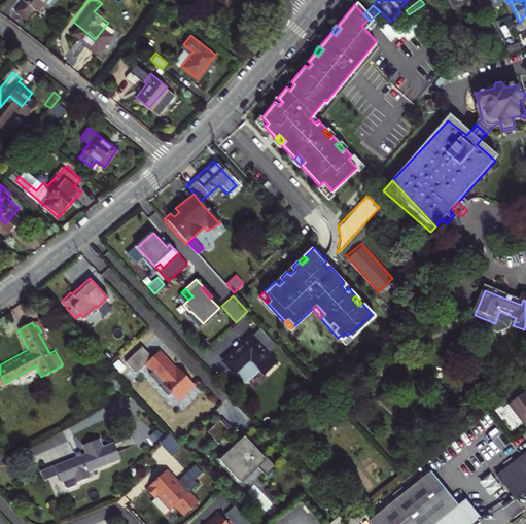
[(347,336),(344,333),(338,338),(341,342),(347,336)]
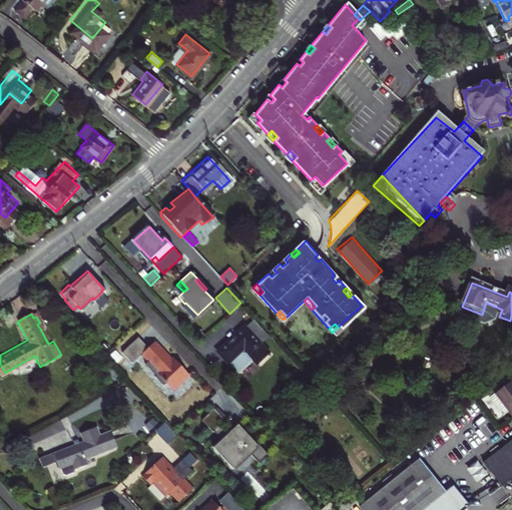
[(217,351),(237,372),(253,357),(259,362),(270,352),(245,325),(217,351)]
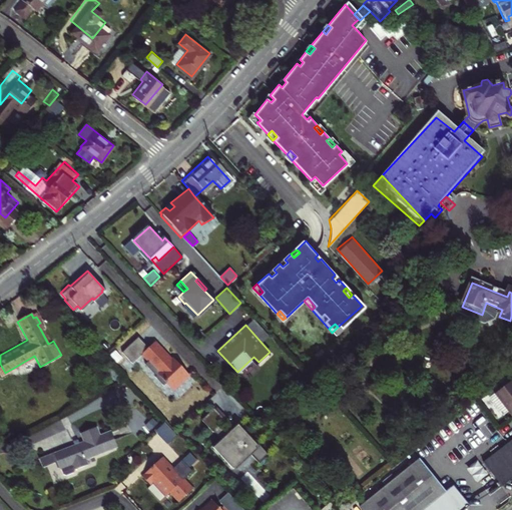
[(148,347),(137,335),(121,350),(131,362),(140,354),(148,347)]
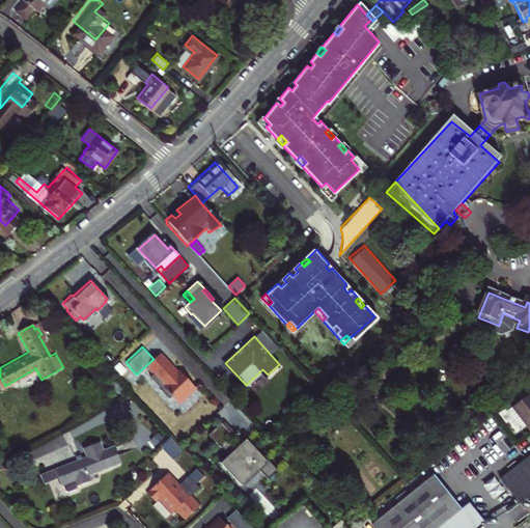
[(161,352),(154,359),(145,366),(151,372),(164,361),(175,373),(178,371),(185,378),(186,377),(178,368),(177,369),(161,352)]
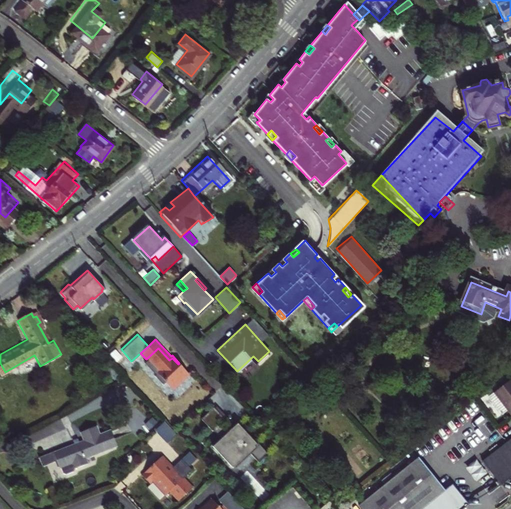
[(122,356),(114,348),(107,355),(115,362),(122,356)]
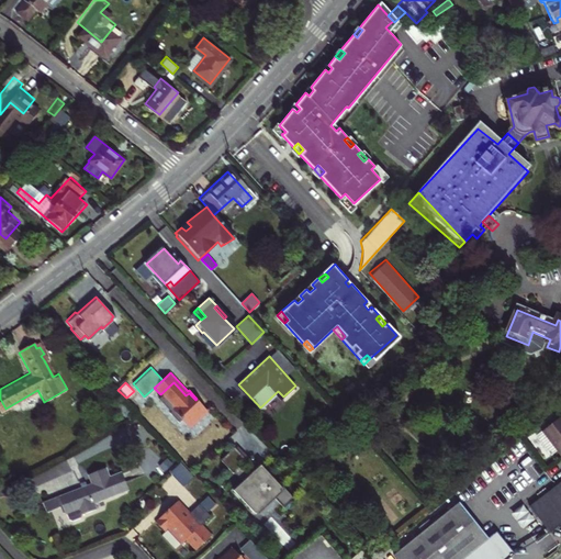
[(160,394),(157,398),(169,411),(168,412),(177,422),(180,420),(187,426),(205,409),(197,399),(195,400),(189,393),(186,395),(174,382),(160,394)]
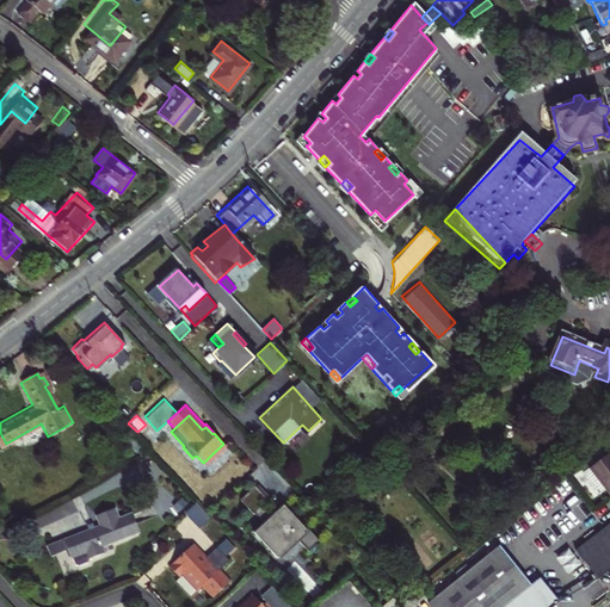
[(223,444),(203,463),(204,465),(226,446),(223,444)]
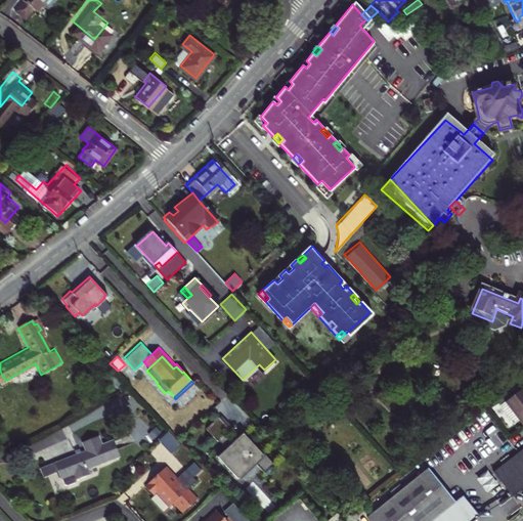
[(302,400),(316,387),(311,381),(305,387),(292,388),(293,395),(300,395),(300,398),(302,400)]
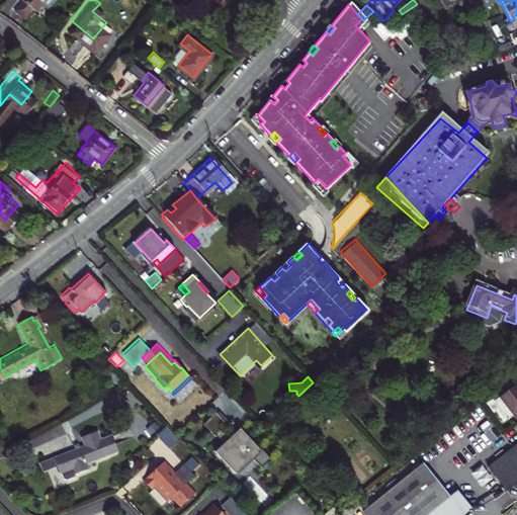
[(516,396),(512,391),(498,402),(515,424),(516,422),(516,396)]
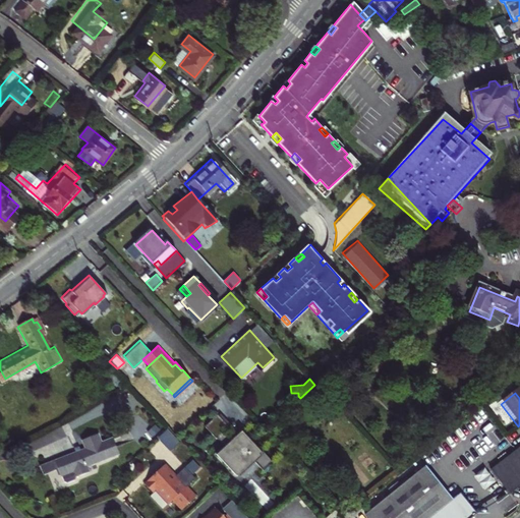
[(218,413),(206,425),(217,438),(218,438),(227,448),(229,449),(227,451),(226,449),(218,456),(238,477),(239,476),(236,473),(242,467),(246,470),(255,461),(266,472),(276,463),(265,452),(264,453),(244,433),(243,434),(245,436),(235,446),(233,443),(223,433),(228,427),(230,425),(219,415),(218,413)]
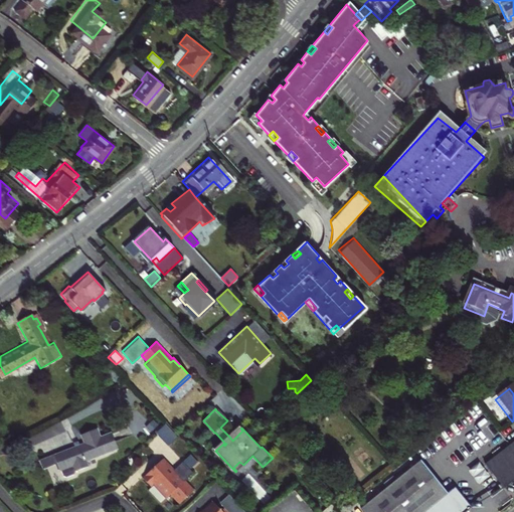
[(218,408),(216,410),(227,420),(225,422),(235,433),(230,438),(232,441),(242,431),(240,429),(238,430),(218,408)]
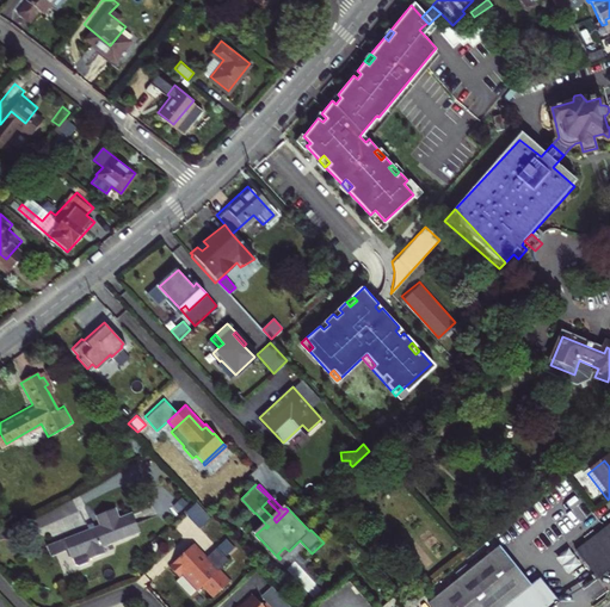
[(188,502),(182,495),(172,505),(178,511),(188,502)]
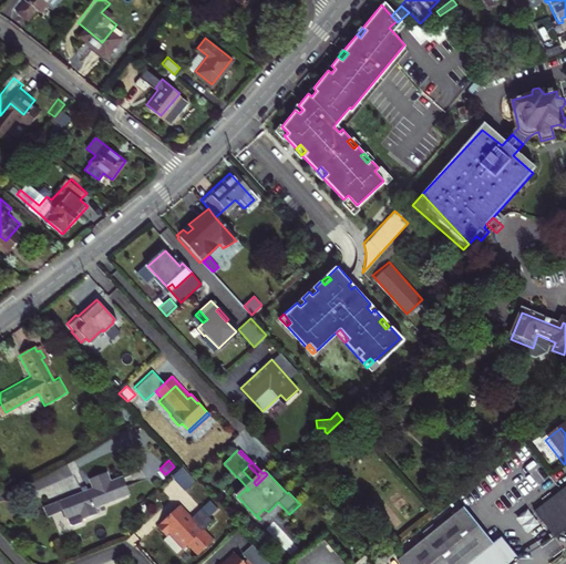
[(193,481),(182,469),(173,477),(185,489),(193,481)]
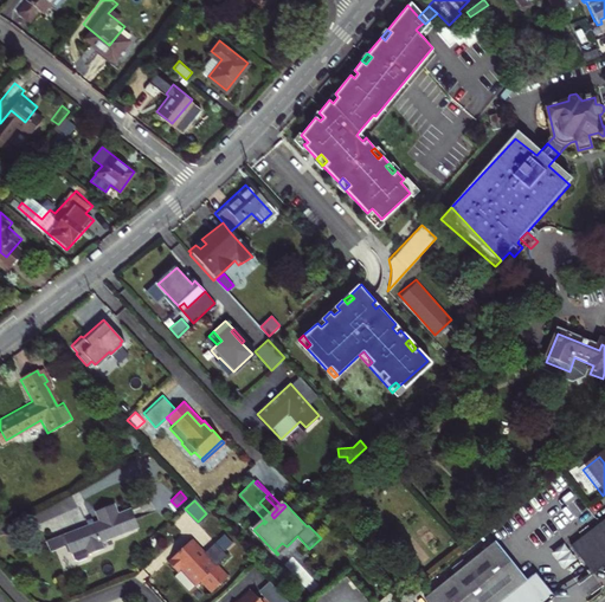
[(89,551),(103,545),(101,539),(137,524),(130,506),(117,511),(114,502),(95,509),(98,519),(94,520),(89,523),(63,533),(66,543),(70,551),(71,550),(73,557),(78,558),(88,555),(89,551)]
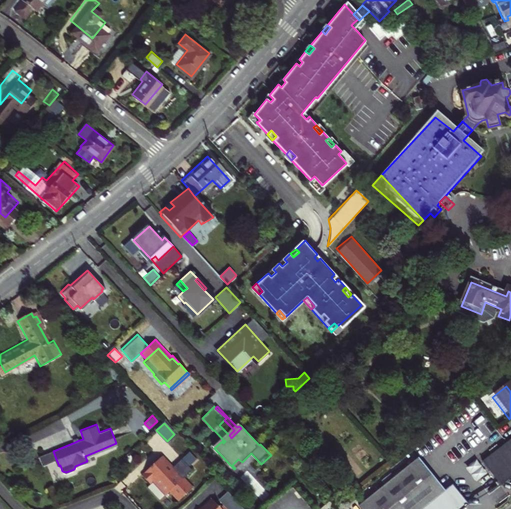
[(510,443),(487,463),(504,486),(510,480),(510,443)]
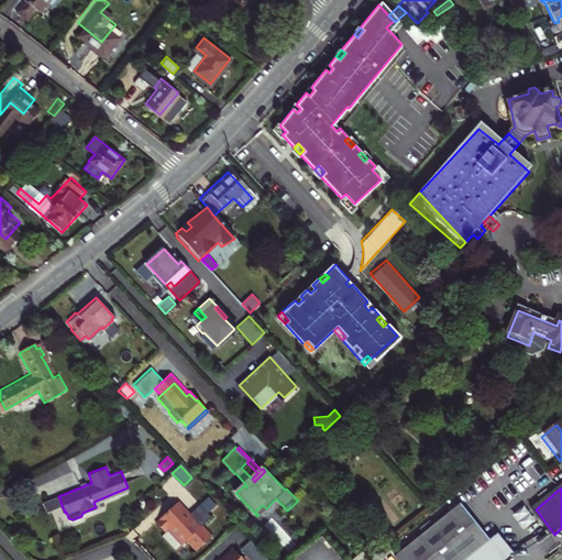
[(178,502),(156,522),(164,530),(168,527),(169,528),(183,542),(186,539),(196,550),(211,536),(200,524),(210,515),(208,513),(217,505),(208,495),(189,513),(178,502)]
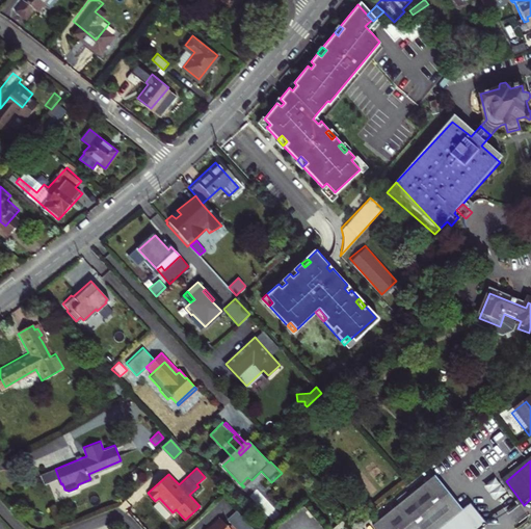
[(58,477),(55,469),(40,474),(44,483),(58,477)]
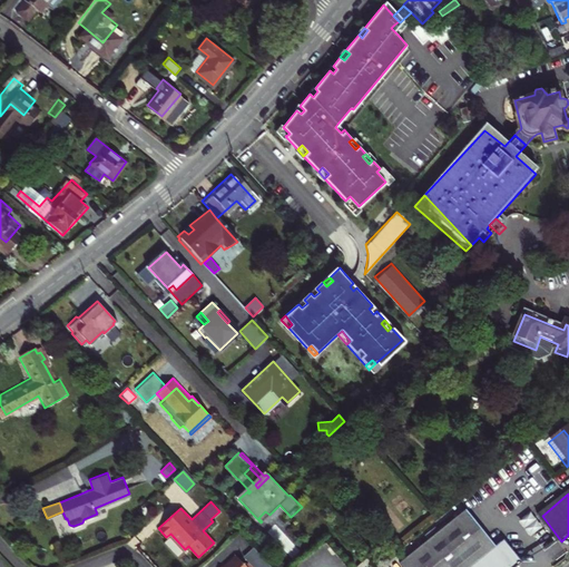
[(518,516),(528,529),(539,522),(529,508),(518,516)]
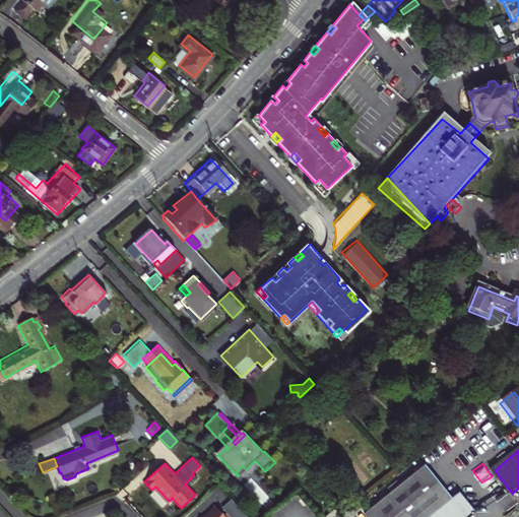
[(236,472),(239,475),(246,469),(242,466),(236,472)]
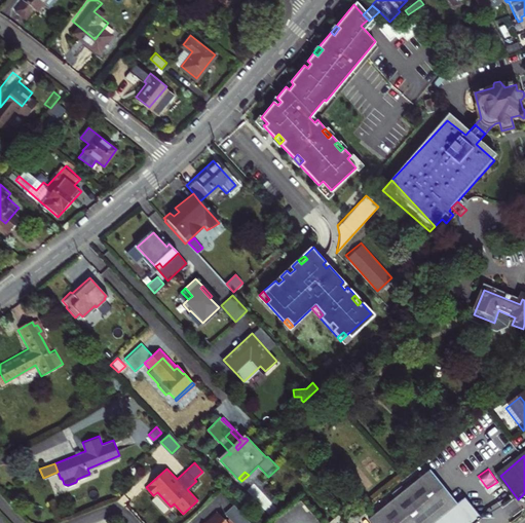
[(425,473),(365,522),(472,522),(478,519),(460,499),(453,506),(425,473)]
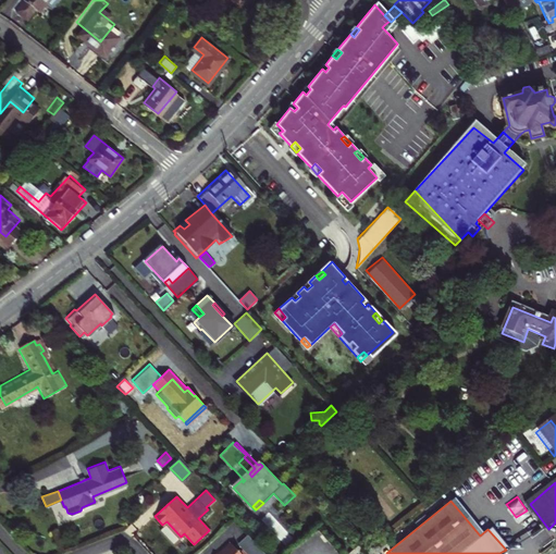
[(175,541),(181,537),(168,522),(161,528),(175,541)]
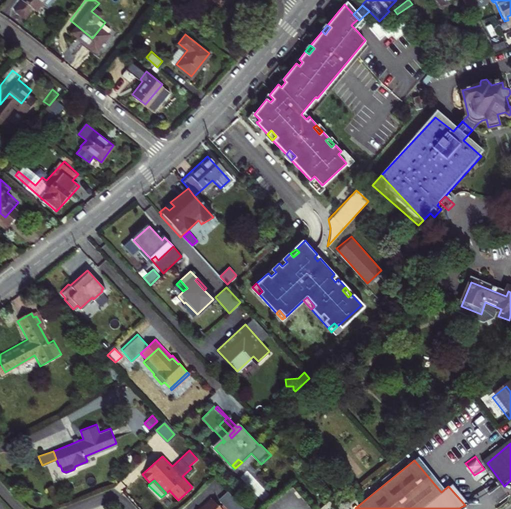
[(227,508),(234,508),(240,505),(227,491),(218,499),(222,503),(227,508)]
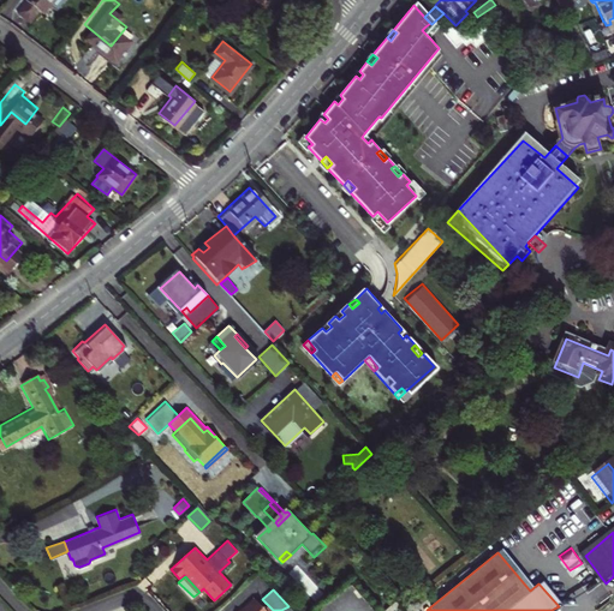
[(252,597),(237,610),(273,610),(267,604),(263,609),(252,597)]
